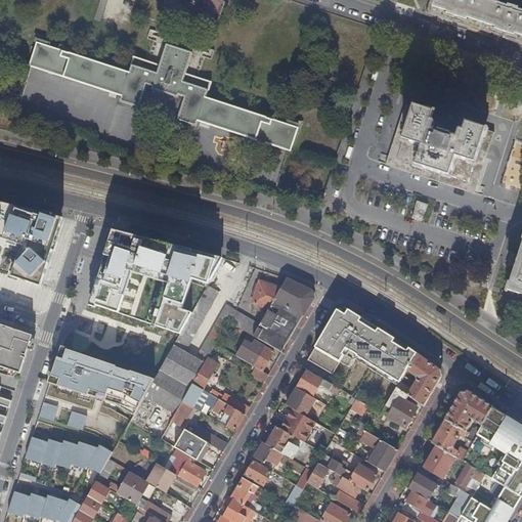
[(164,0),(163,6),(173,10),(176,0),(164,0)]
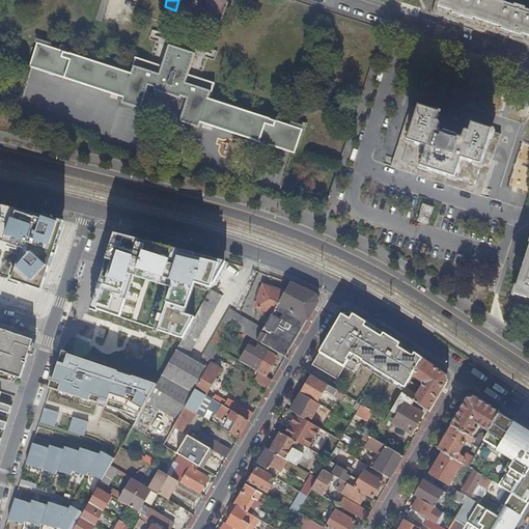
[(178,0),(175,10),(216,23),(226,1),(223,0),(178,0)]
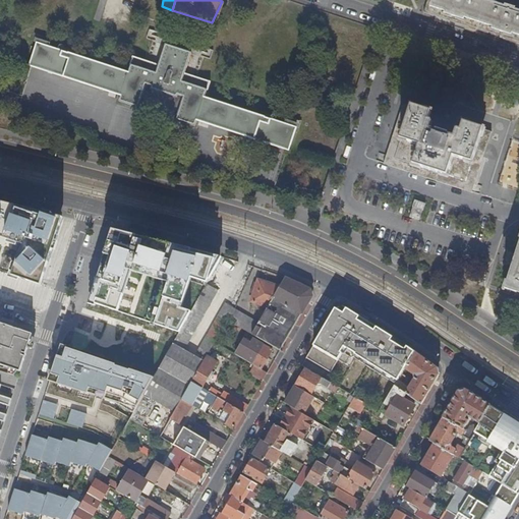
[(425,0),(423,10),(518,41),(518,8),(513,7),(504,4),(491,0),(425,0)]
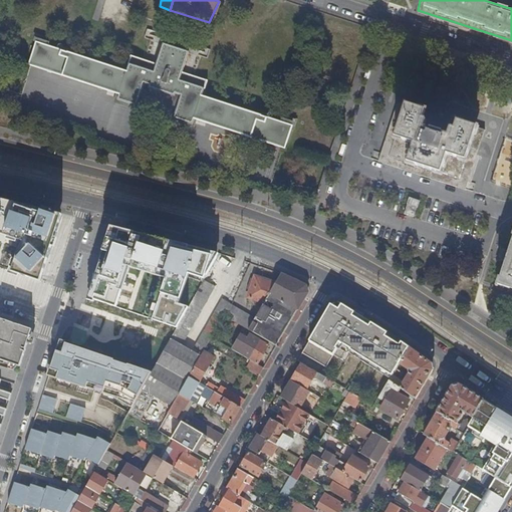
[(223,2),(219,1),(209,22),(211,22),(214,13),(219,14),(223,2)]
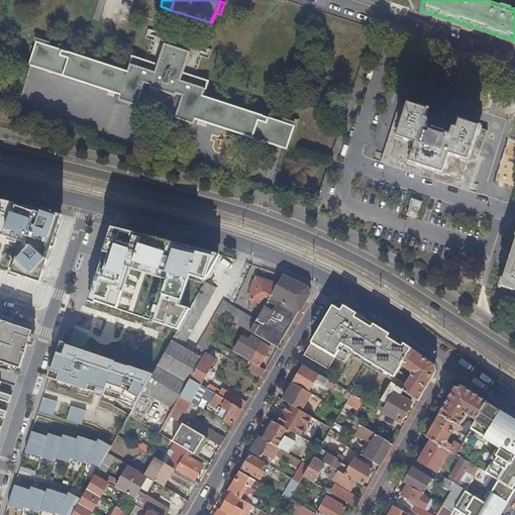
[(148,61),(131,103),(169,115),(188,74),(182,72),(189,50),(163,42),(156,64),(148,61)]
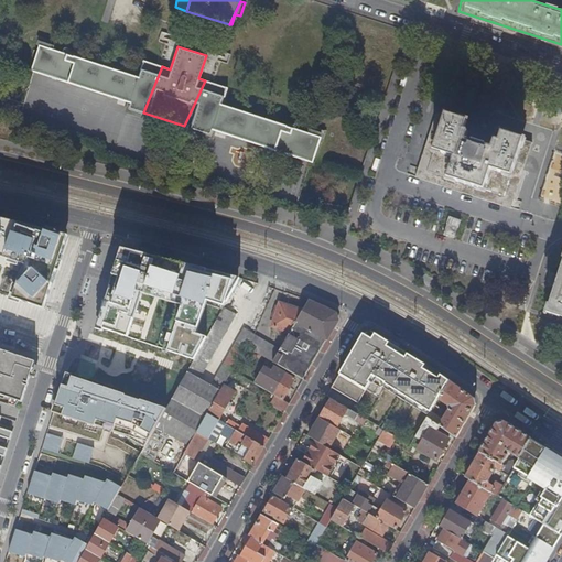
[(72,55),(62,79),(104,94),(114,68),(72,55)]
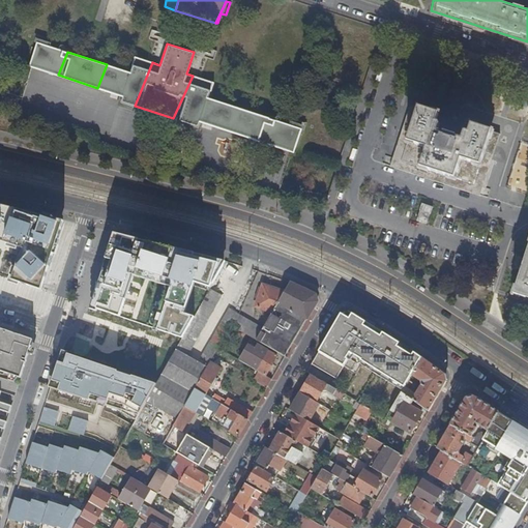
[(107,64),(97,88),(122,96),(120,100),(135,106),(152,62),(135,57),(130,72),(107,64)]
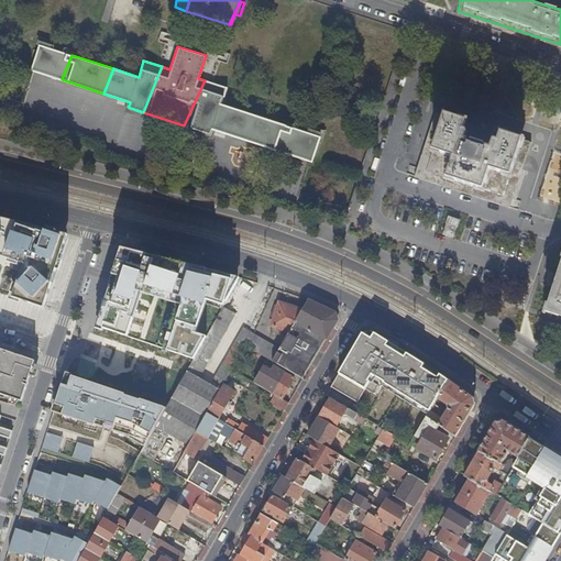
[(205,80),(184,125),(210,134),(212,129),(311,161),(319,136),(219,103),(226,87),(205,80)]
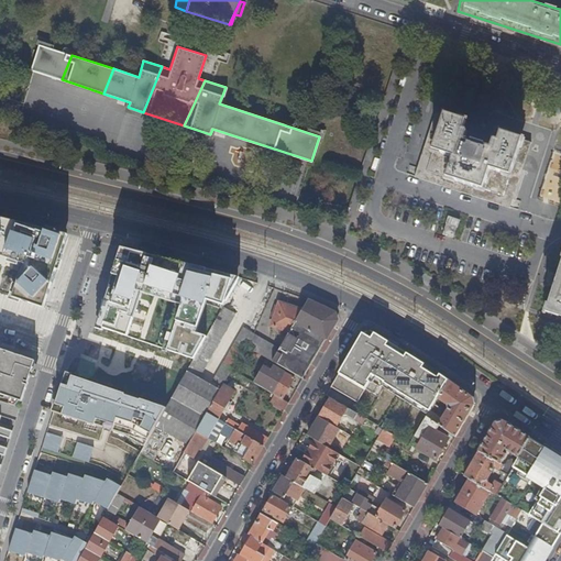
[(421,178),(450,188),(477,134),(469,132),(466,139),(463,139),(466,130),(440,121),(421,178)]
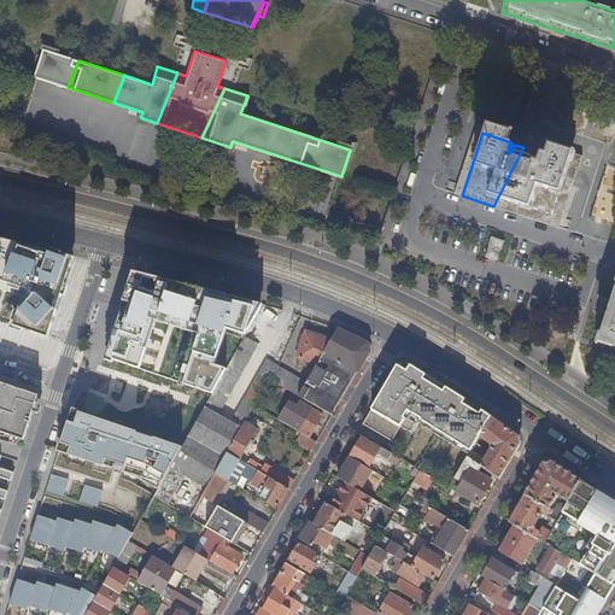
[(523,147),(493,206),(546,223),(567,160),(540,152),(538,160),(534,159),(537,152),(523,147)]
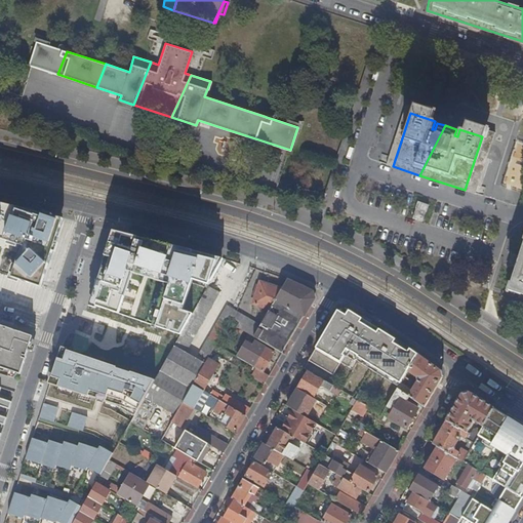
[(517,189),(522,172),(522,141),(515,138),(498,183),(517,189)]
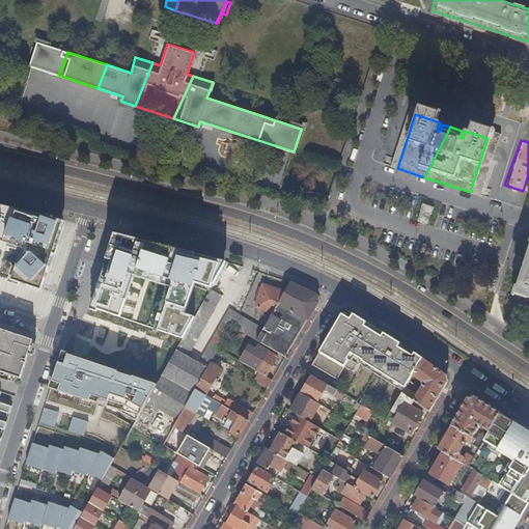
[(429,214),(432,206),(421,203),(418,210),(419,210),(416,220),(425,223),(428,214),(429,214)]
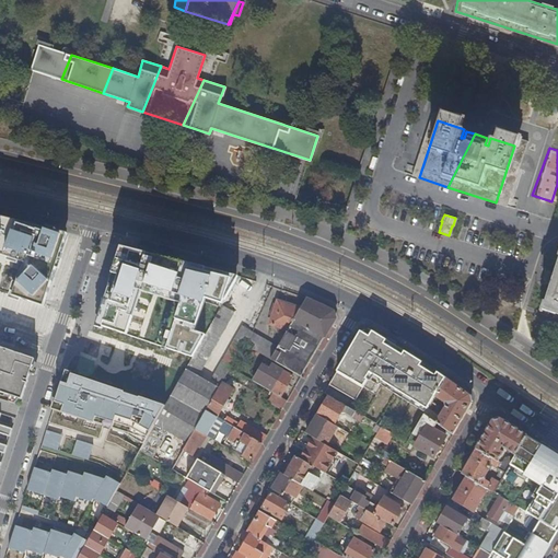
[(66,232),(0,216),(0,254),(24,262),(22,270),(20,269),(11,294),(35,302),(38,293),(45,295),(66,232)]
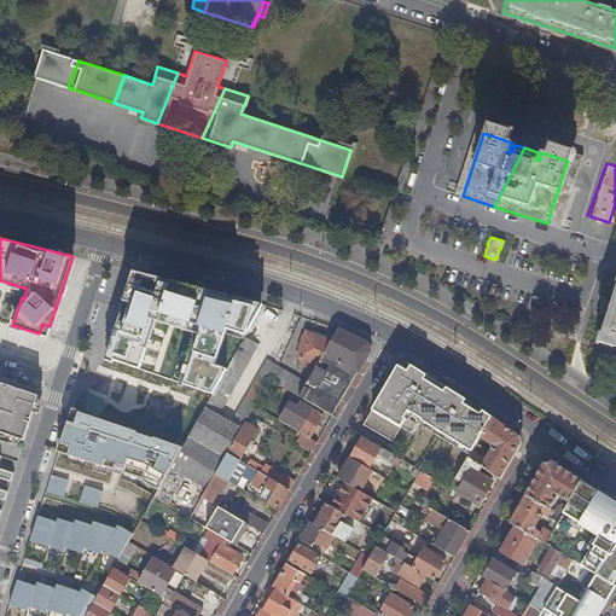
[(255,301),(116,263),(93,347),(120,360),(134,318),(189,335),(172,381),(201,391),(255,301)]
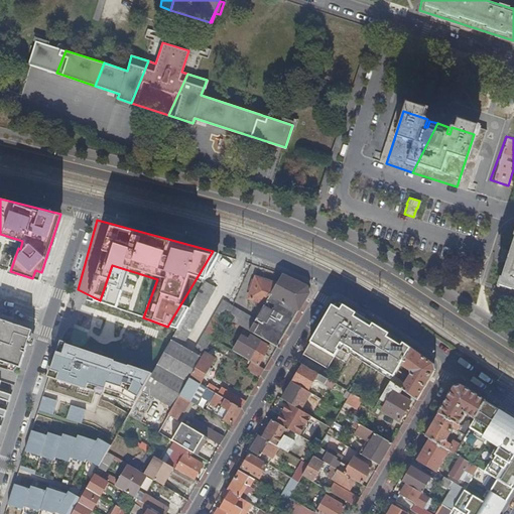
[(513,240),(510,251),(507,260),(500,284),(513,287),(513,240)]
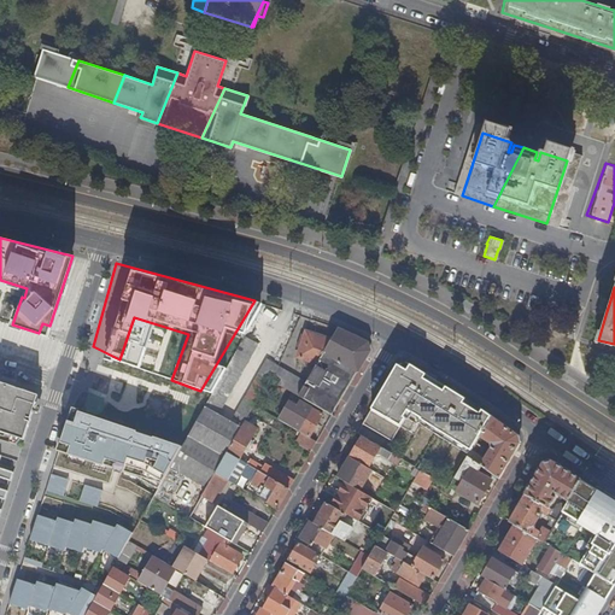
[(601,310),(607,311),(610,300),(604,298),(601,310)]
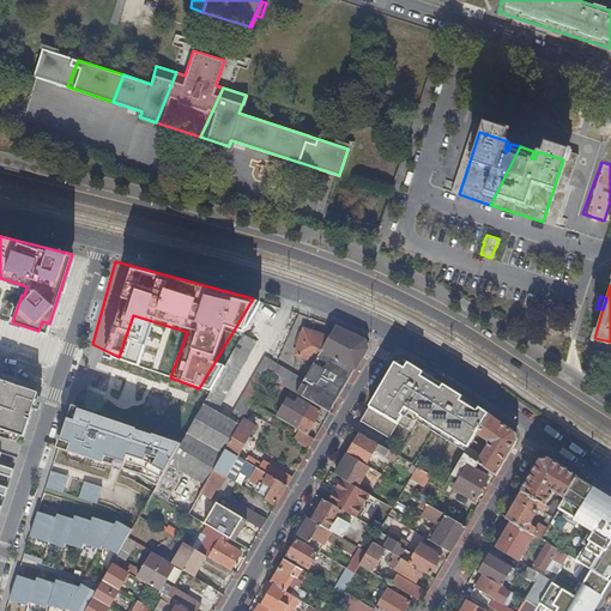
[(38,331),(46,333),(49,324),(42,321),(38,331)]
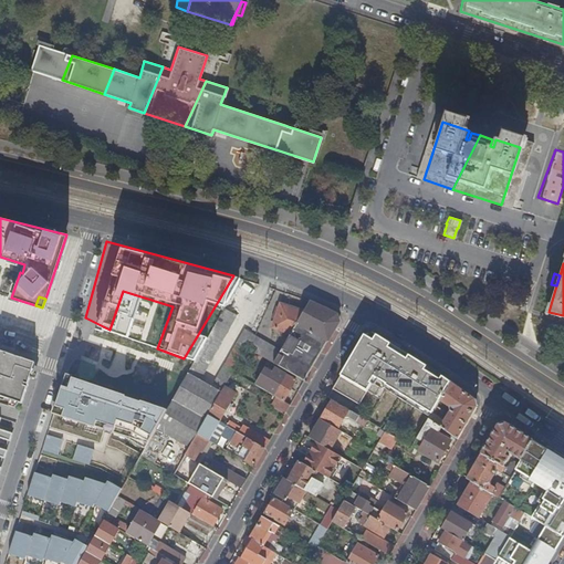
[(310,296),(307,300),(335,312),(336,309),(310,296)]
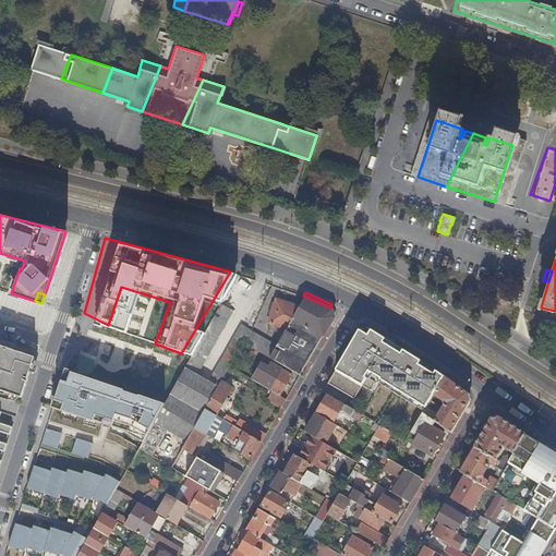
[(330,307),(303,295),(298,305),(286,327),(275,345),(268,357),(299,374),(333,315),(330,307)]
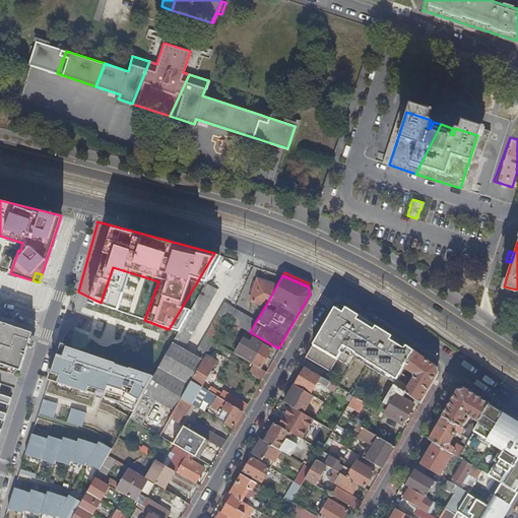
[(266,305),(277,284),(257,277),(249,299),(266,305)]
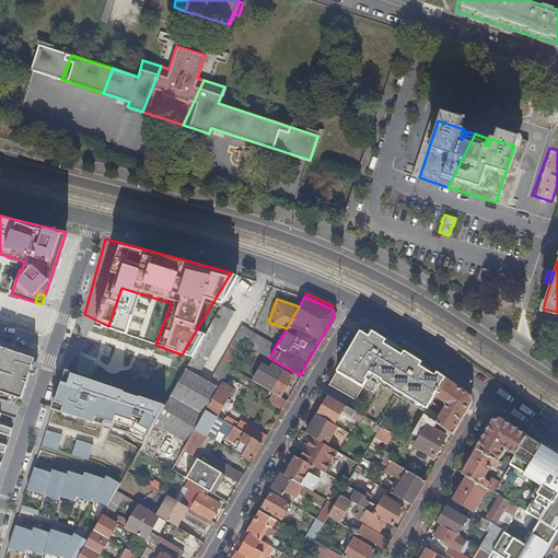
[(153,421),(141,442),(138,448),(149,454),(164,428),(186,440),(194,428),(205,408),(217,387),(220,381),(243,341),(269,358),(276,346),(240,325),(208,380),(196,373),(232,311),(223,305),(224,303),(221,301),(216,311),(163,404),(153,421)]
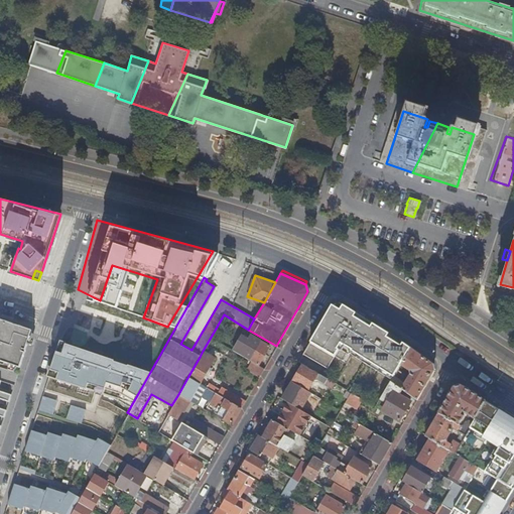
[(308,341),(309,341),(333,355),(336,349),(335,348),(338,343),(349,349),(349,350),(391,376),(392,374),(398,363),(408,346),(401,341),(399,343),(386,334),(387,331),(384,329),(371,322),(369,325),(359,318),(358,319),(352,316),(355,311),(338,301),(330,303),(308,341)]
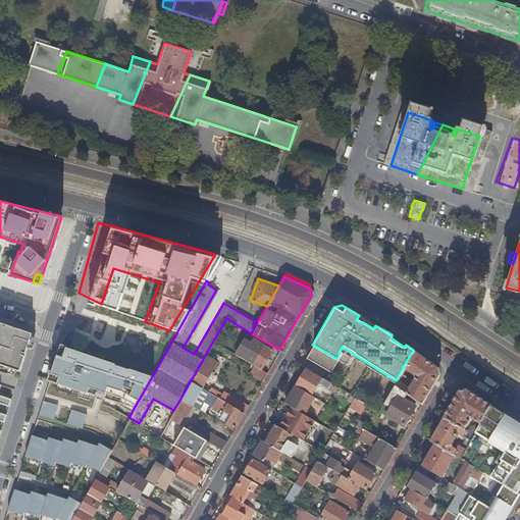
[(0,363),(19,370),(31,334),(0,324),(0,363)]
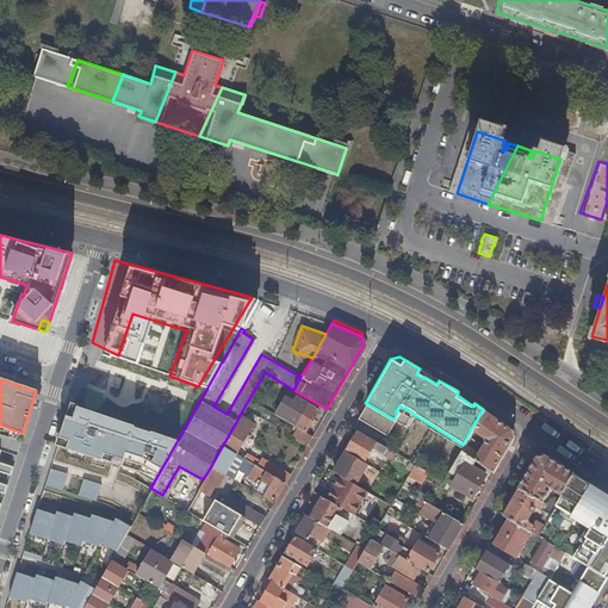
[(285,395),(274,413),(296,426),(303,430),(317,407),(295,394),(292,398),(285,395)]
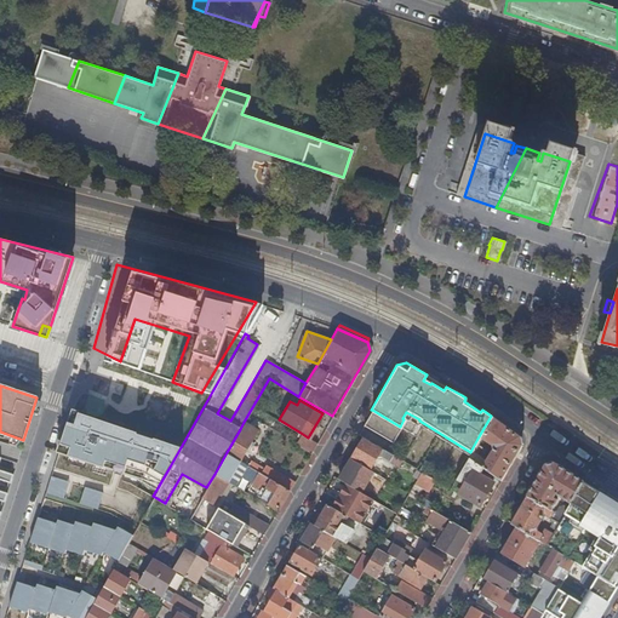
[(170,467),(181,447),(70,410),(57,452),(130,475),(156,490),(170,467)]
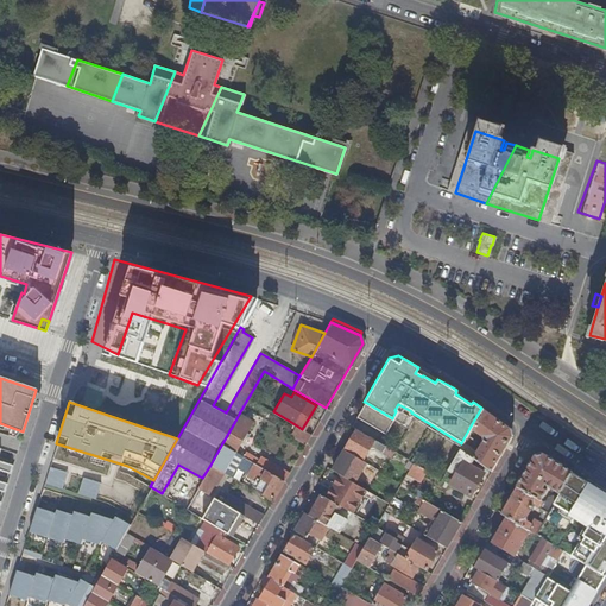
[(392,418),(365,402),(355,416),(384,433),(392,418)]
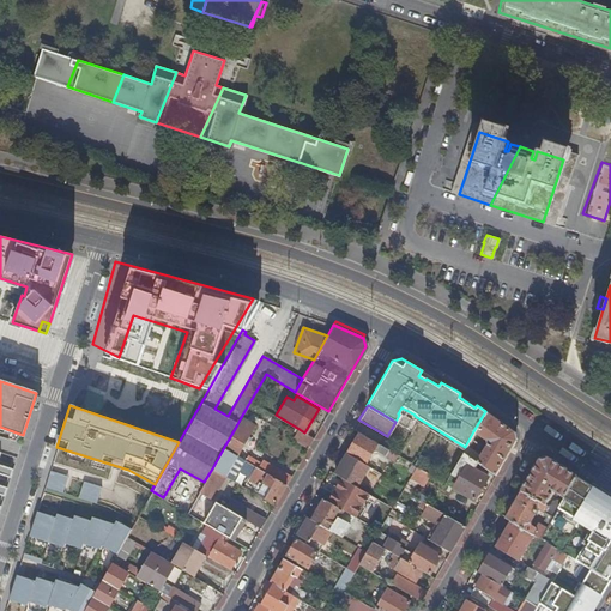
[(171,411),(165,429),(180,434),(186,416),(171,411)]
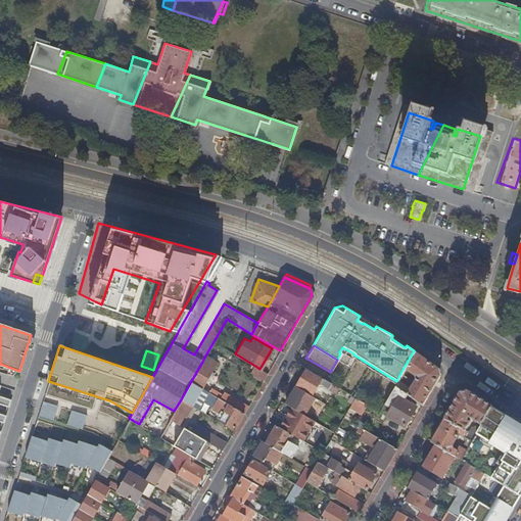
[(436,367),(414,350),(404,368),(413,374),(414,377),(409,387),(397,379),(396,381),(393,385),(400,389),(406,393),(421,405),(438,375),(436,367)]
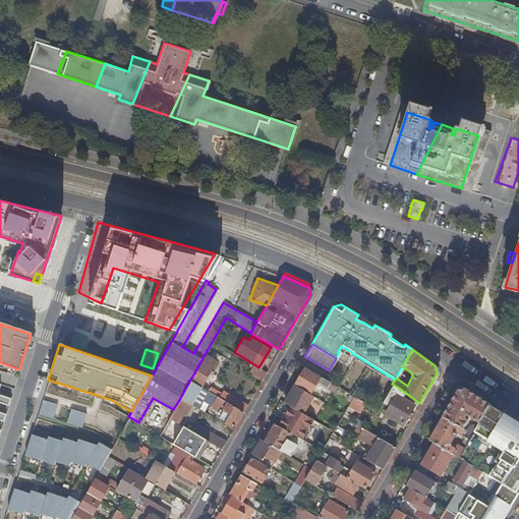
[(205,354),(202,360),(212,366),(215,360),(205,354)]
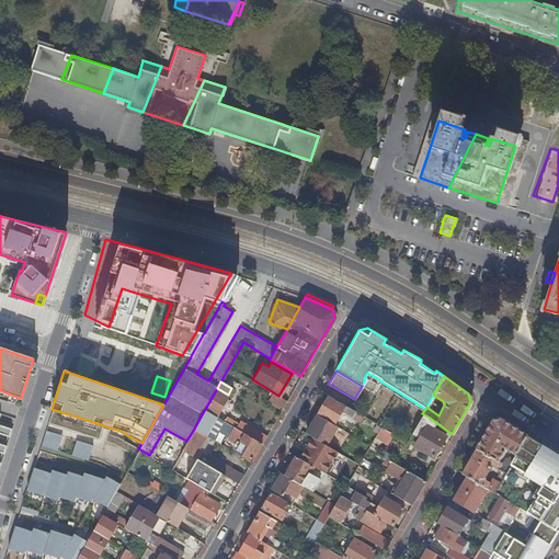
[(217,388),(205,409),(216,415),(228,395),(217,388)]
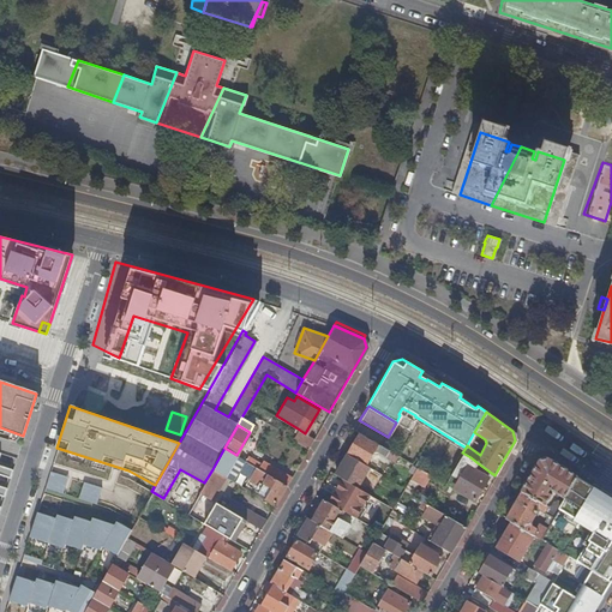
[(307,448),(313,438),(305,433),(298,429),(293,438),(307,448)]
